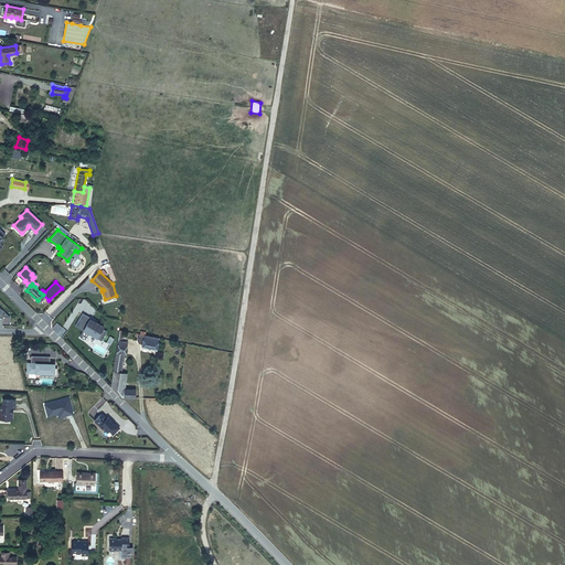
[(91,318),(83,312),(75,326),(83,330),(80,336),(85,339),(87,336),(91,334),(100,340),(106,331),(103,329),(104,327),(91,319),(91,318)]
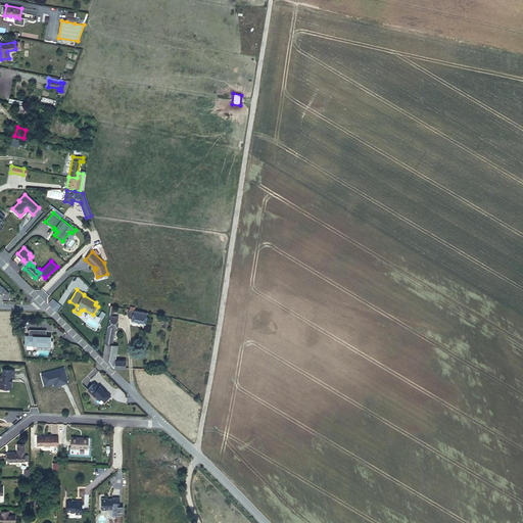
[(113,313),(114,306),(110,305),(109,316),(117,317),(119,314),(113,313)]
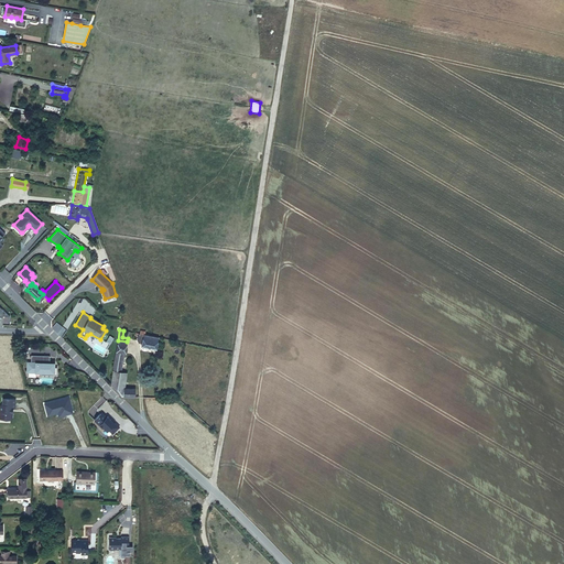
[(158,342),(159,337),(144,334),(144,335),(143,338),(141,346),(156,348),(158,342)]
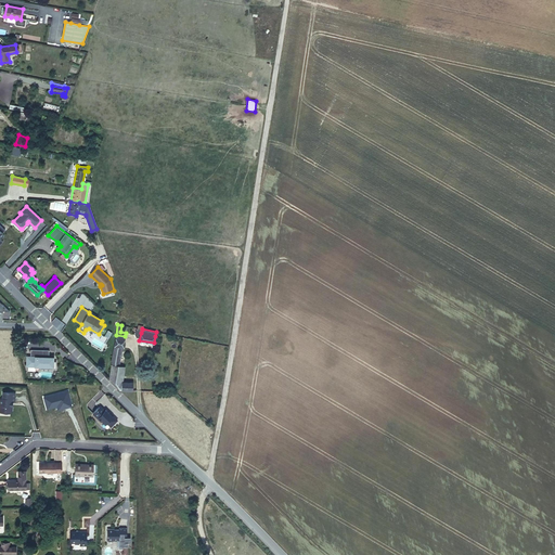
[(124,348),(125,336),(116,335),(114,346),(123,347),(124,348)]
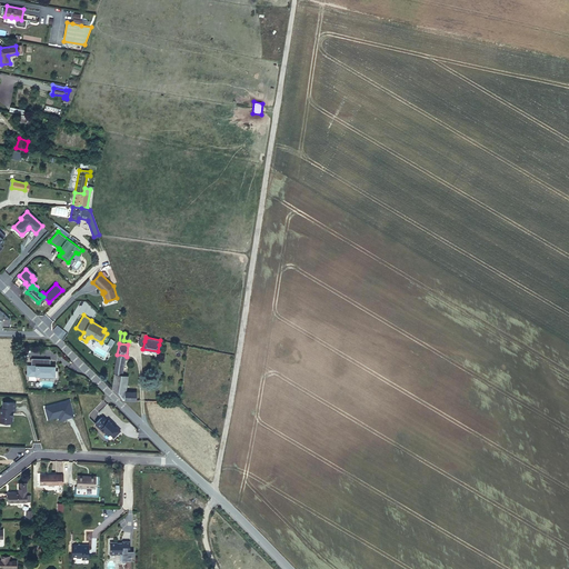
[(122,376),(126,356),(117,355),(115,375),(122,376)]
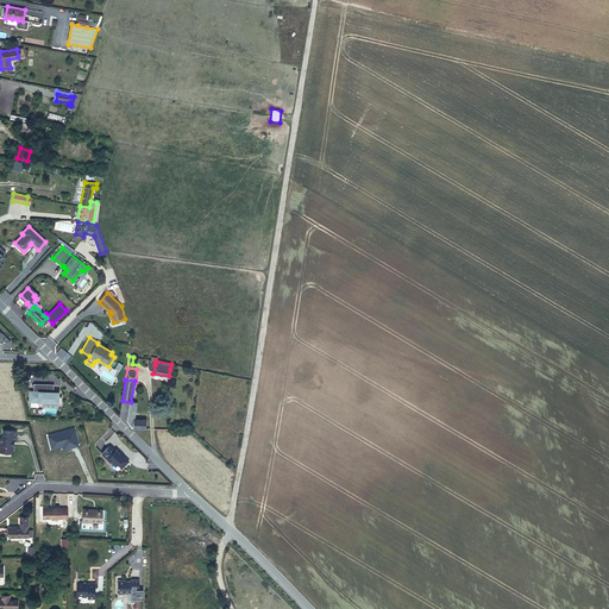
[(30,391),(30,401),(44,401),(44,405),(61,405),(61,396),(57,396),(57,393),(54,393),(54,391),(50,391),(50,384),(33,383),(33,391),(30,391)]
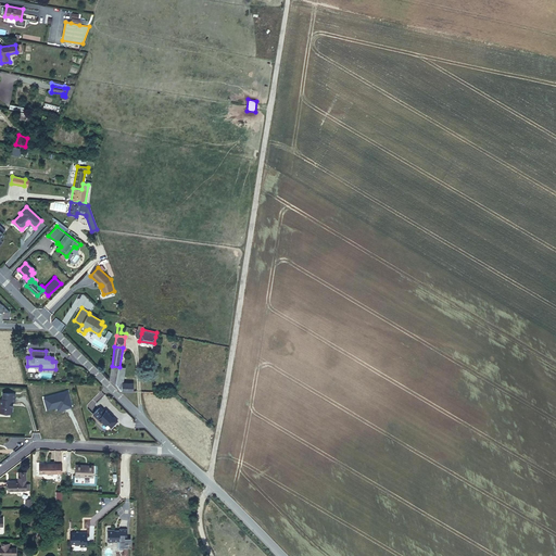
[(123,382),(125,367),(112,366),(109,381),(119,391),(122,391),(123,382)]
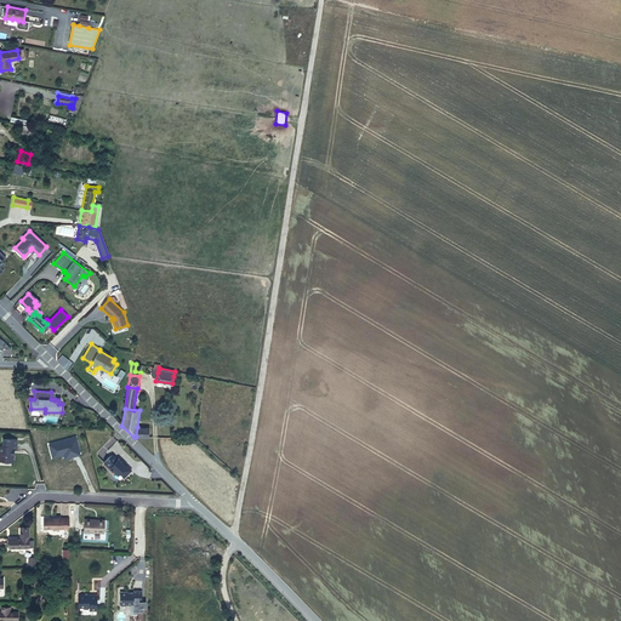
[(147,438),(148,427),(137,427),(136,437),(147,438)]
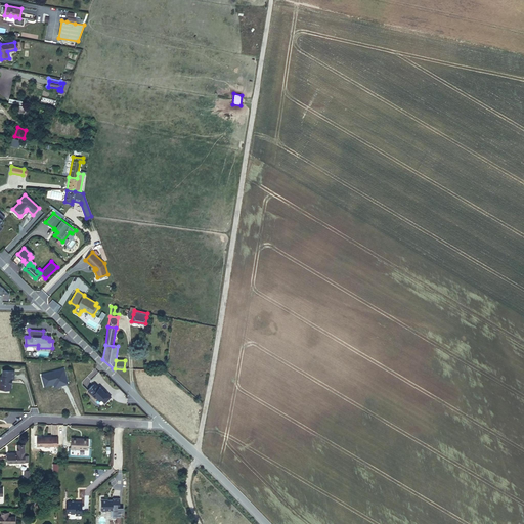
[(13,380),(14,372),(2,370),(2,376),(0,377),(0,388),(9,389),(11,388),(11,383),(11,382),(11,379),(13,380)]
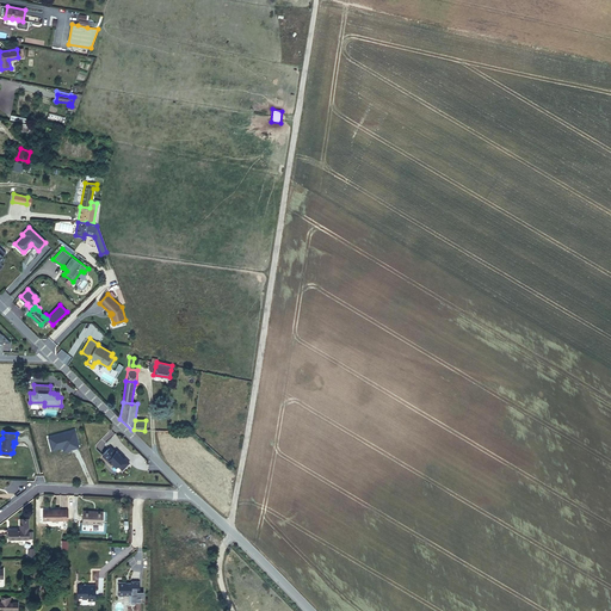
[(110,446),(102,455),(111,464),(112,463),(116,467),(117,466),(122,470),(129,463),(124,458),(119,455),(116,451),(116,452),(110,446)]
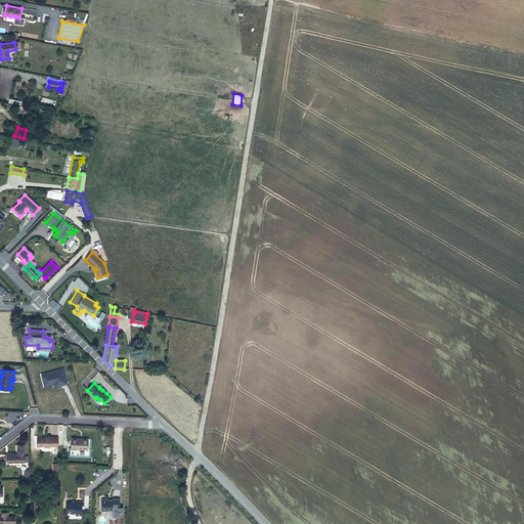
[(58,445),(58,437),(38,437),(38,445),(58,445)]
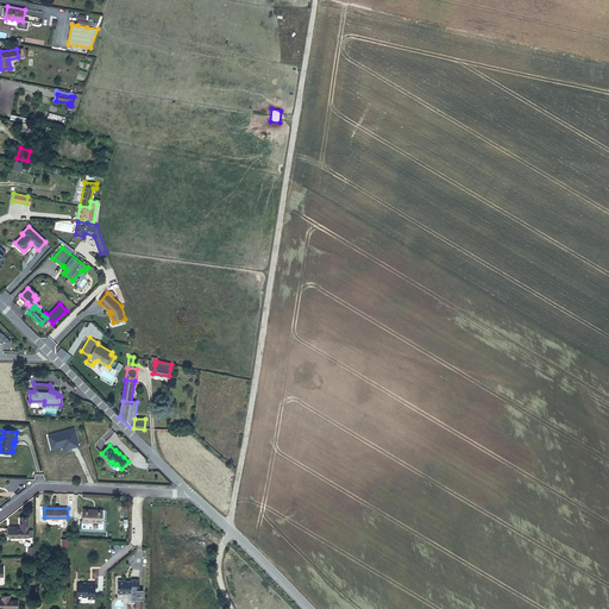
[(102,522),(102,512),(93,512),(93,509),(82,509),(82,521),(102,522)]
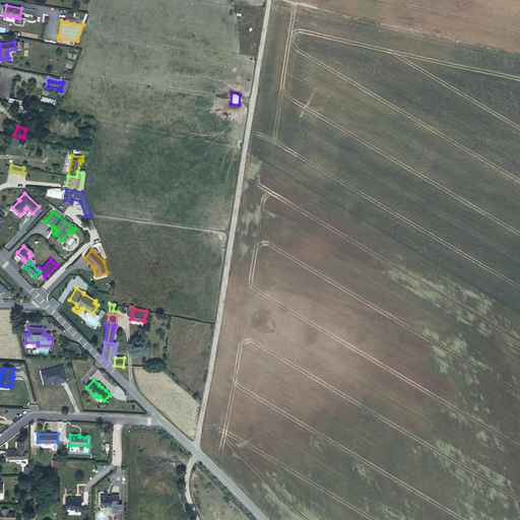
[(8,458),(27,458),(27,453),(24,453),(23,442),(17,442),(17,451),(8,451),(8,458)]
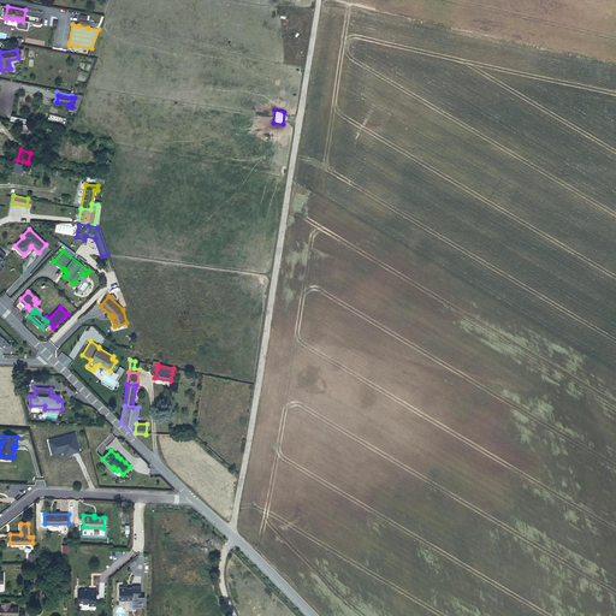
[(141,596),(141,586),(132,586),(132,587),(126,587),(119,587),(119,599),(130,599),(130,605),(131,605),(131,606),(137,606),(141,606),(141,602),(144,602),(144,596),(141,596)]
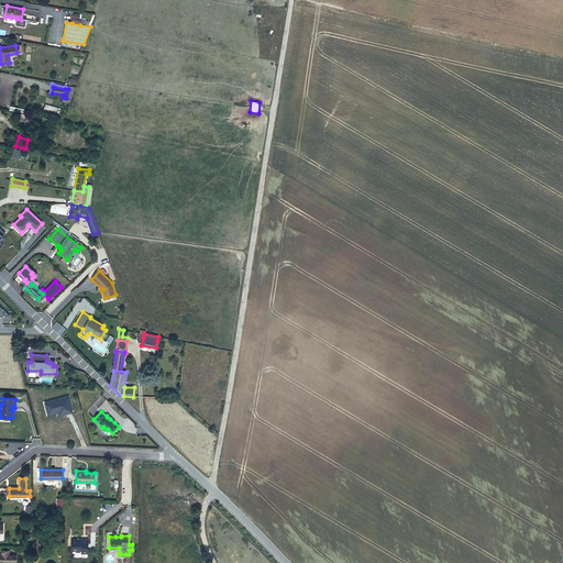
[(87,553),(87,540),(70,539),(70,550),(81,551),(81,553),(87,553)]
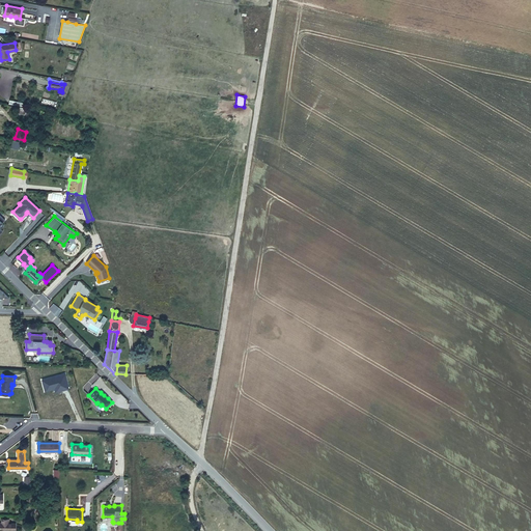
[(0,529),(15,530),(15,523),(8,523),(7,523),(8,519),(1,519),(1,523),(0,523),(0,529)]
